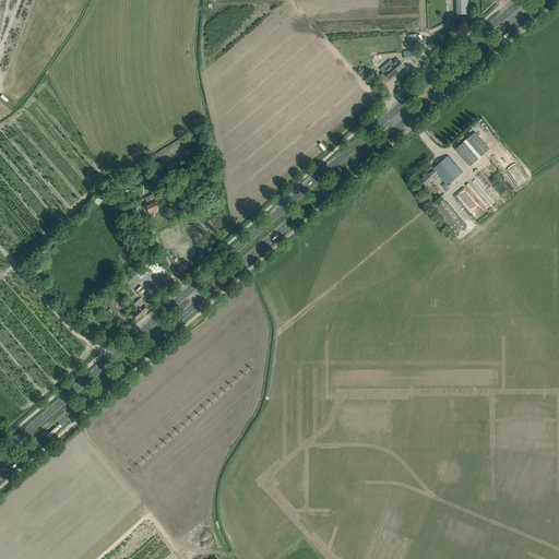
[(471,13),(470,0),(458,0),(458,13),(471,13)]
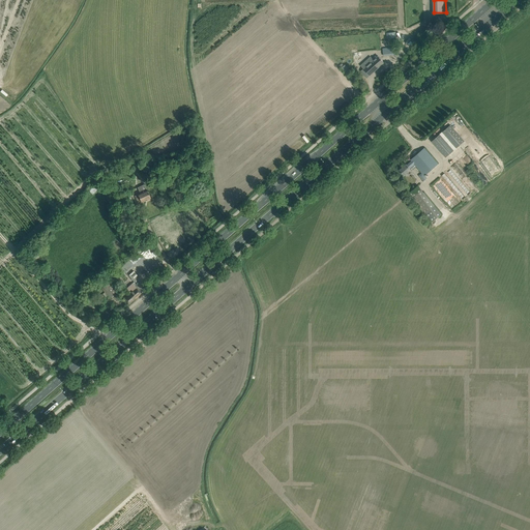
[(361,71),(366,78),(370,76),(384,62),(378,56),(374,60),(371,57),(360,65),(363,68),(361,71)]
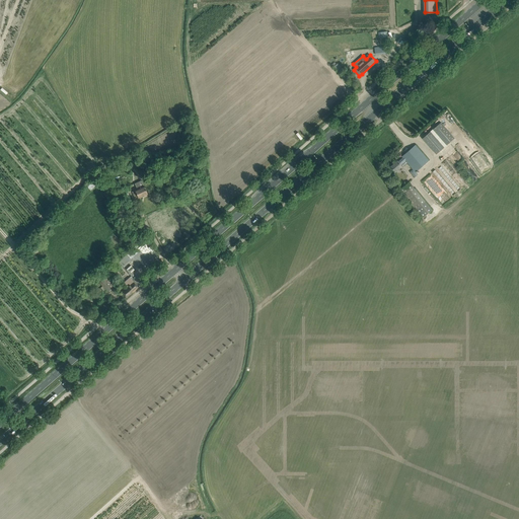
[(336,61),(332,64),(339,71),(343,68),(336,61)]
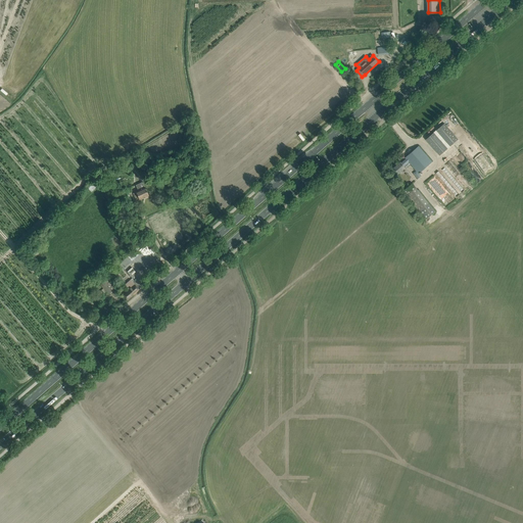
[(426,140),(439,155),(459,139),(444,123),(426,140)]
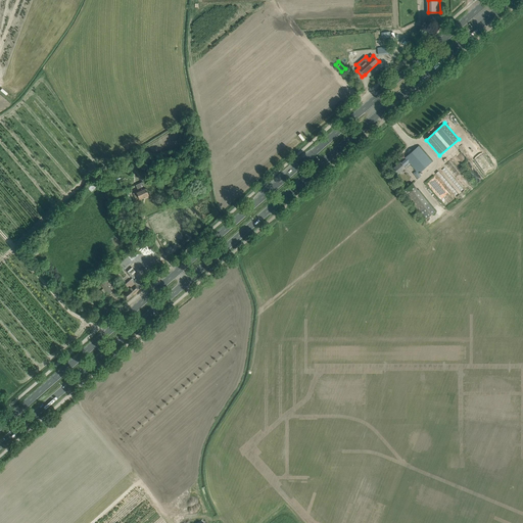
[(399,173),(406,168),(405,167),(409,162),(416,171),(413,174),(418,179),(422,176),(419,173),(432,161),(419,146),(406,158),(401,162),(400,161),(394,168),(399,173)]
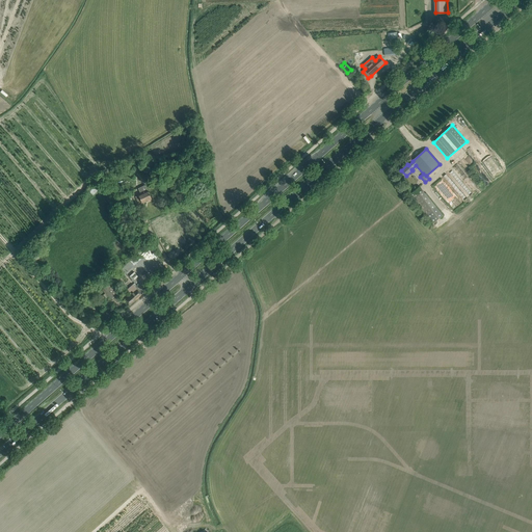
[(474,149),(457,163),(479,188),(495,174),(474,149)]
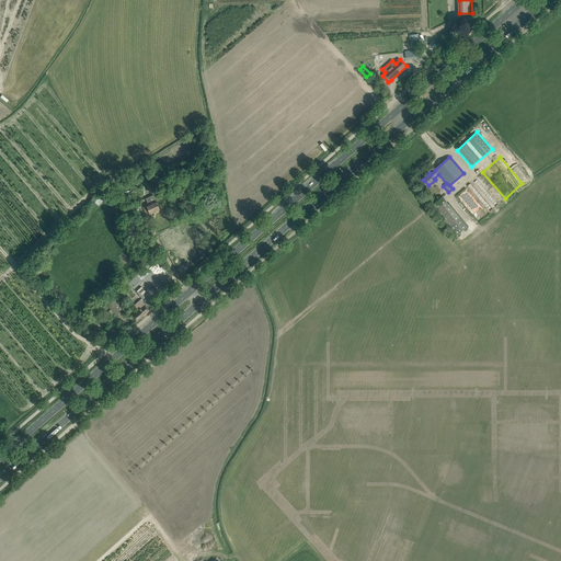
[(467,186),(490,213),(505,198),(482,172),(467,186)]
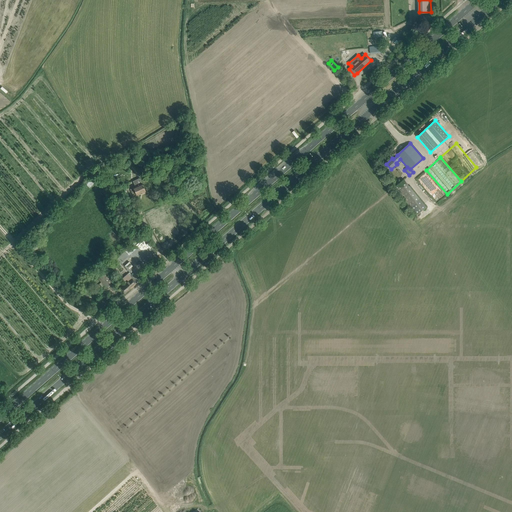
[(139,178),(133,181),(135,187),(133,188),(134,190),(131,191),(133,197),(136,195),(137,196),(146,191),(142,183),(139,178)]
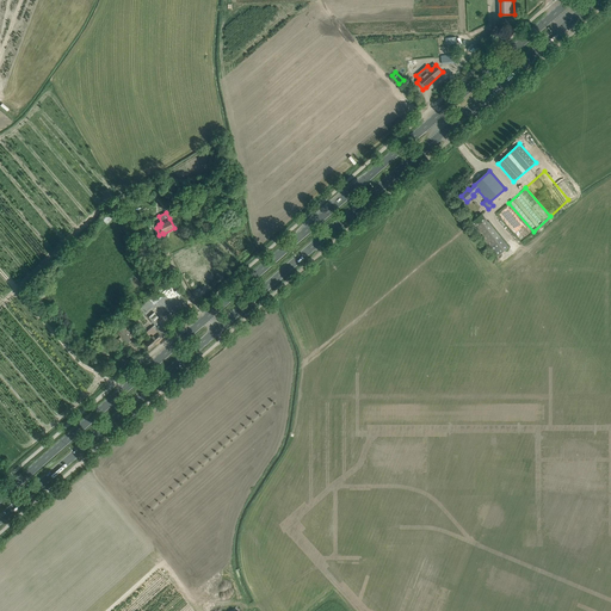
[(470,223),(498,257),(508,247),(482,214),(470,223)]
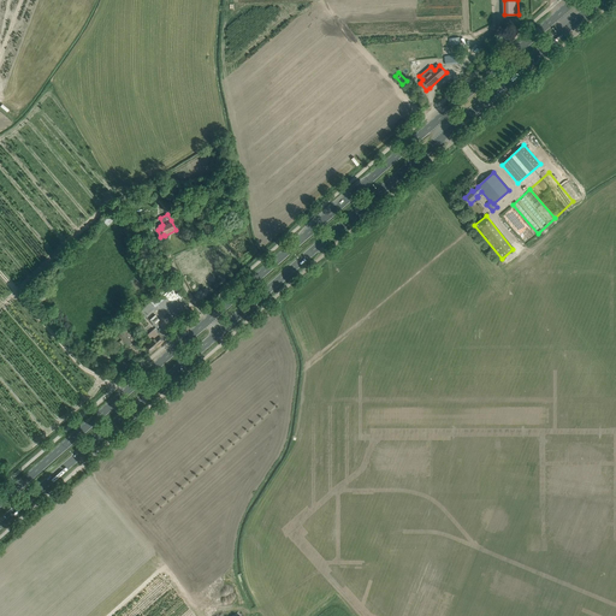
[(149,304),(140,313),(144,318),(154,309),(149,304)]
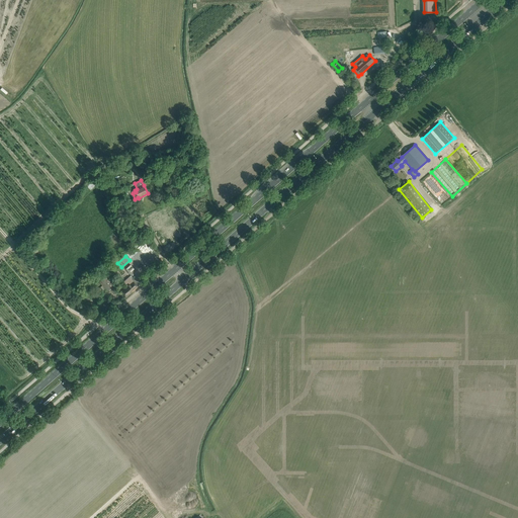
[(107,291),(111,287),(112,285),(117,291),(119,289),(120,288),(112,279),(109,281),(105,276),(99,282),(107,291)]
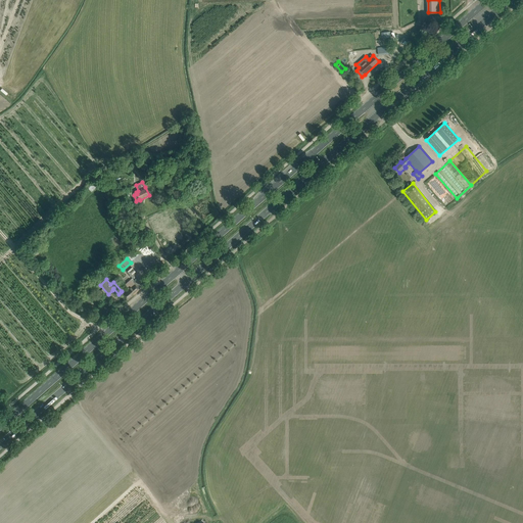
[(135,284),(129,289),(133,294),(139,289),(135,284)]
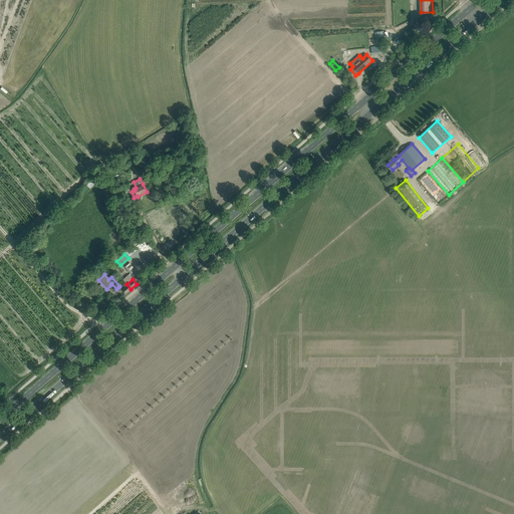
[(131,289),(126,284),(120,290),(125,295),(131,289)]
